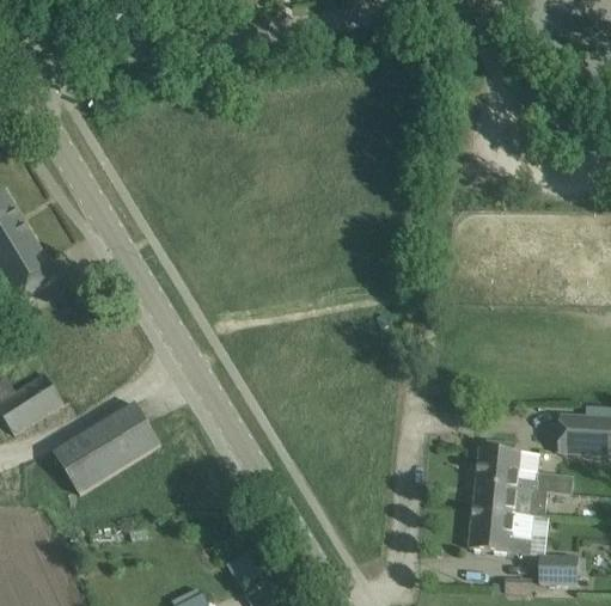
[(0,292),(8,305),(56,275),(2,185),(0,187),(0,292)]
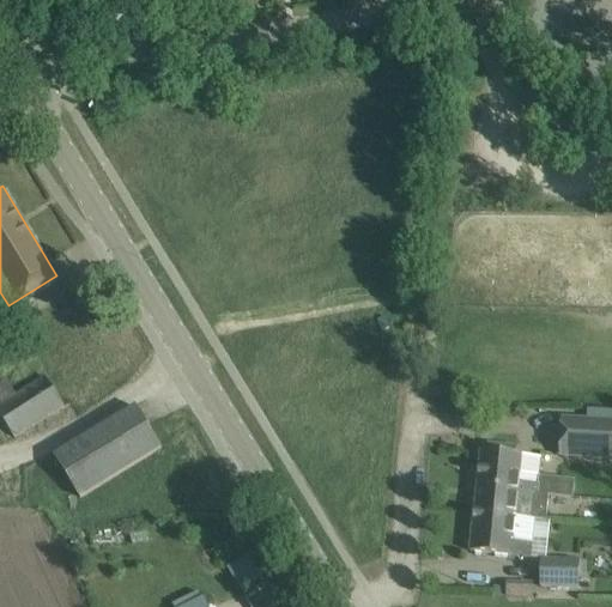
[(5,374),(0,376),(0,417),(2,416),(13,432),(61,402),(62,402),(44,372),(43,374),(16,390),(5,374)]
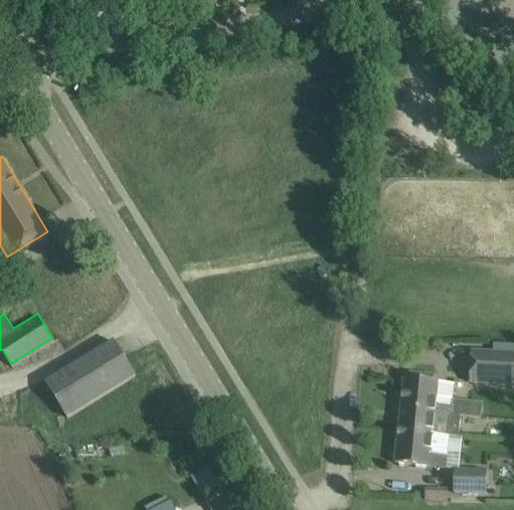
[(67,413),(118,382),(135,372),(114,338),(46,379),(67,413)]
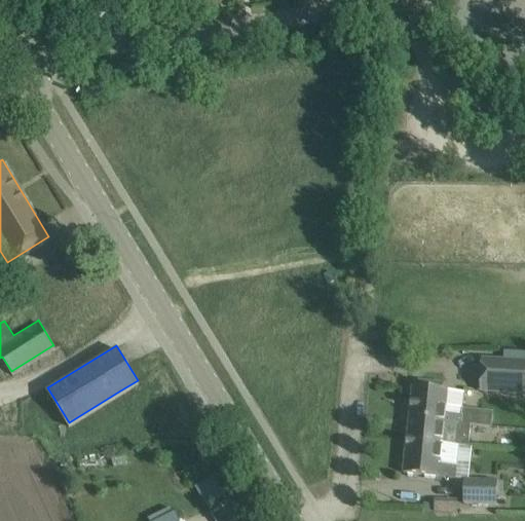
[(481,356),(479,386),(524,388),(524,348),(503,347),(502,357),(481,356)]
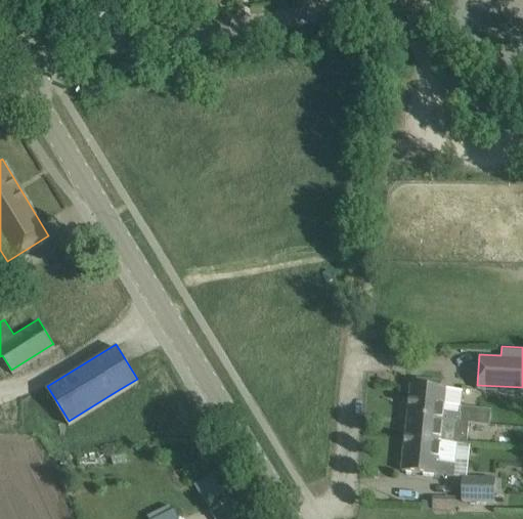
[(404,434),(401,468),(452,473),(455,439),(466,441),(468,421),(458,420),(460,403),(461,387),(439,385),(440,379),(416,376),(415,382),(409,382),(404,434)]
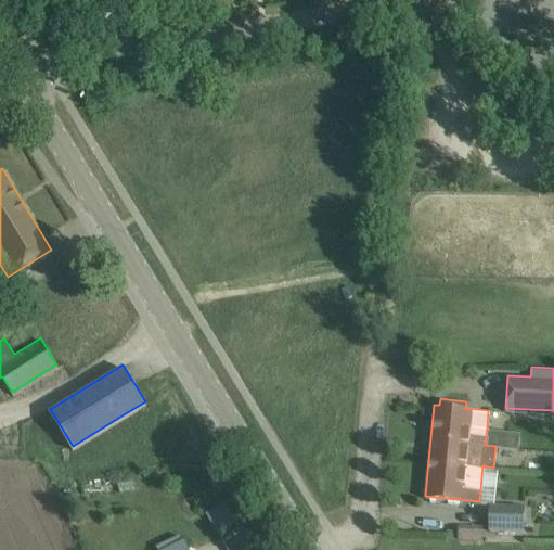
[(487,526),(523,529),(523,521),(529,521),(530,503),(488,501),(487,526)]
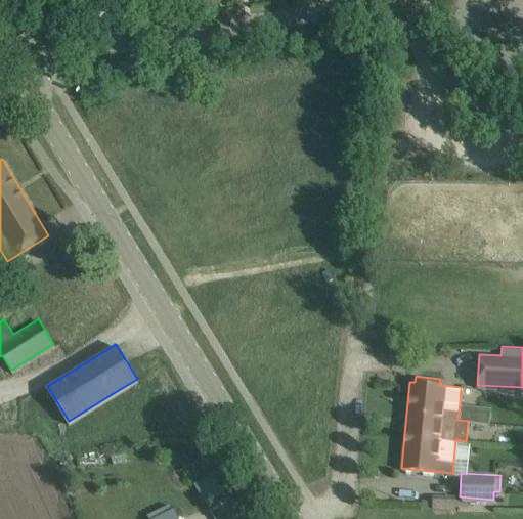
[(242,518),(230,492),(209,502),(217,518),(242,518)]
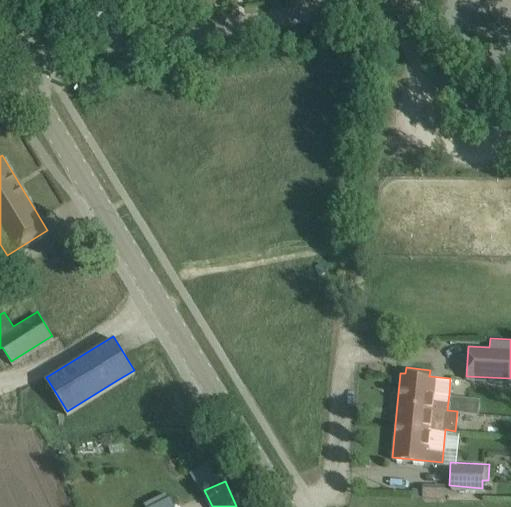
[(177,506),(170,492),(145,505),(146,506),(177,506)]
